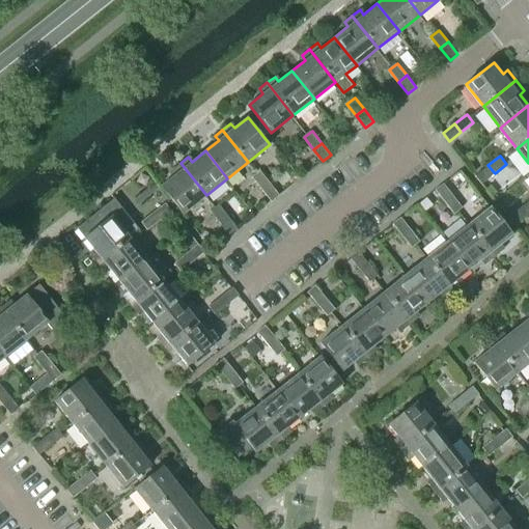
[(176,173),(163,185),(172,197),(185,213),(206,195),(181,163),(172,169),(176,173)]
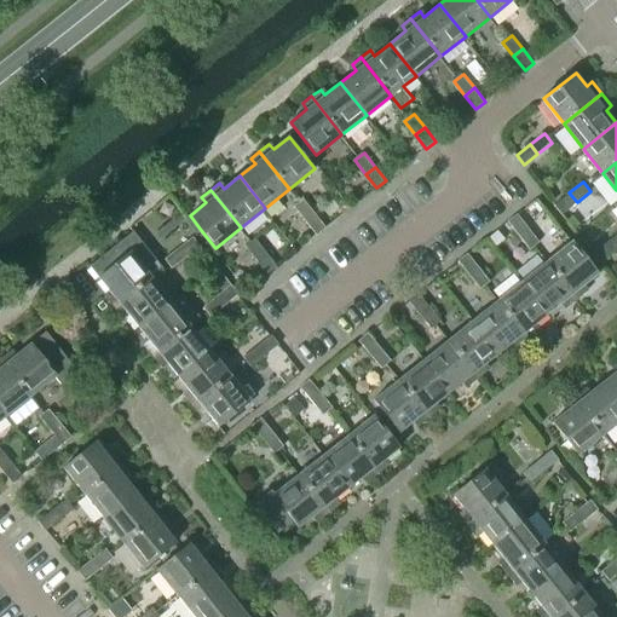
[(577,202),(569,192),(555,203),(563,213),(577,202)]
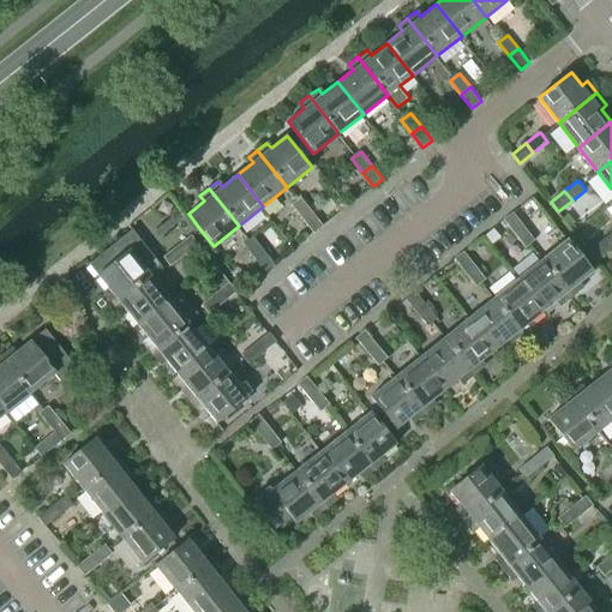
[(294,205),(305,219),(315,211),(304,198),(294,205)]
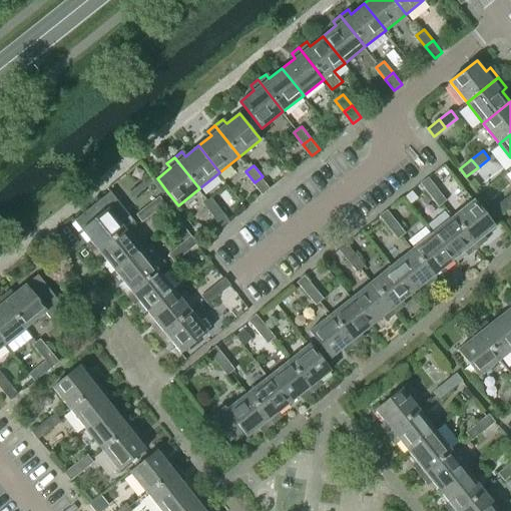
[(263,176),(254,182),(264,194),(272,188),(263,176)]
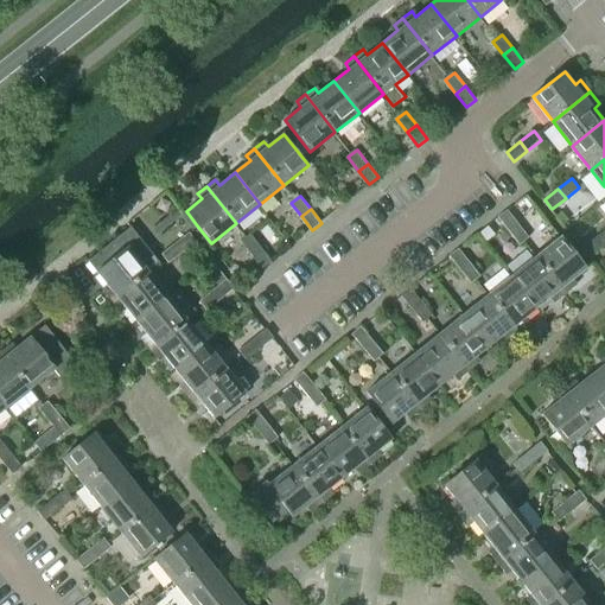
[(498,216),(509,229),(518,222),(507,209),(498,216)]
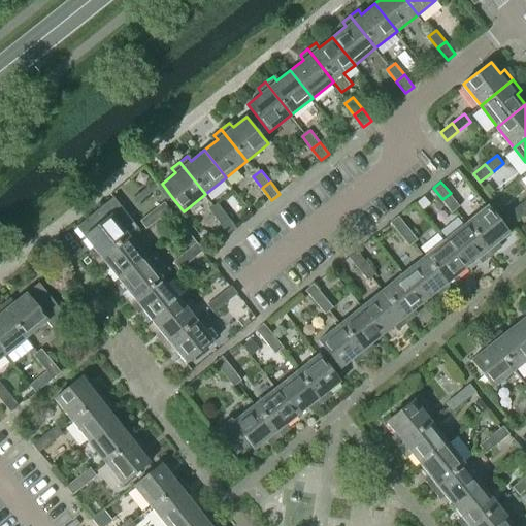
[(451,193),(442,199),(452,211),(460,205),(451,193)]
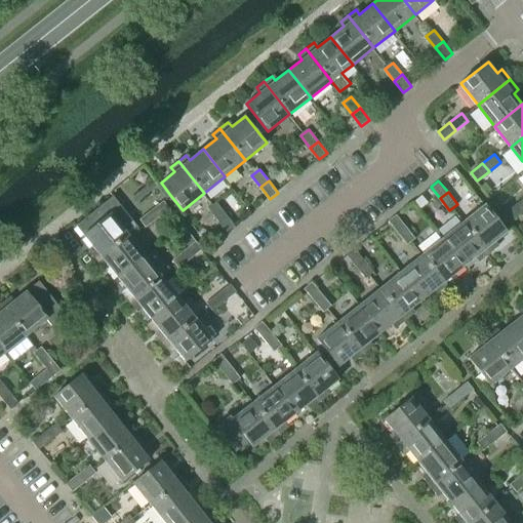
[(115,194),(77,223),(78,224),(85,232),(84,233),(94,245),(89,248),(97,258),(130,233),(113,211),(121,205),(114,196),(115,195),(115,194)]
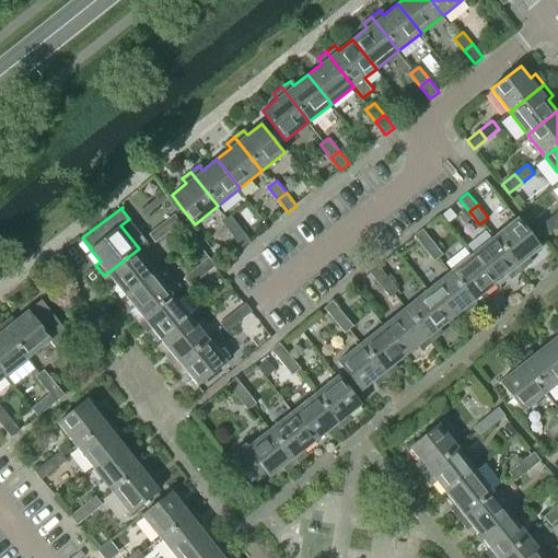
[(175,212),(163,222),(170,231),(182,221),(175,212)]
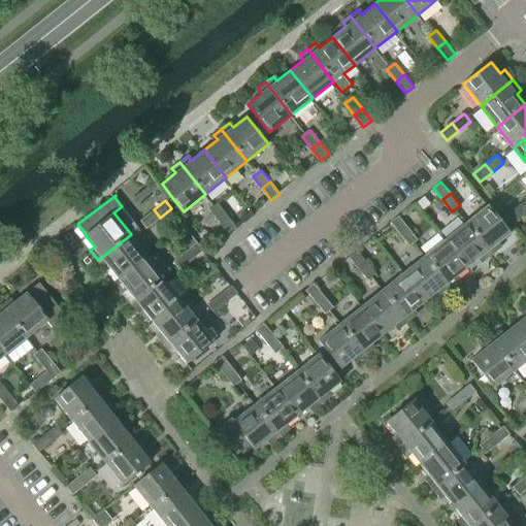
[(211,209),(221,222),(228,216),(219,203),(211,209)]
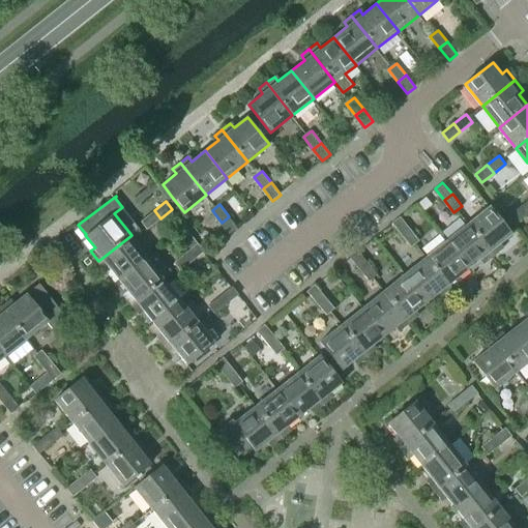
[(490,205),(468,223),(494,255),(504,246),(500,241),(511,233),(490,205)]
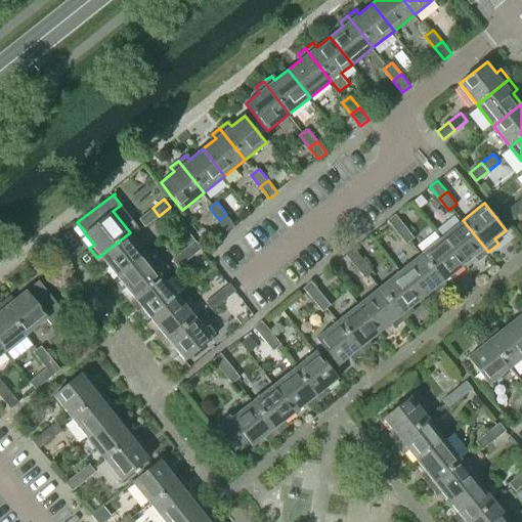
[(521,213),(515,205),(503,214),(510,222),(521,213)]
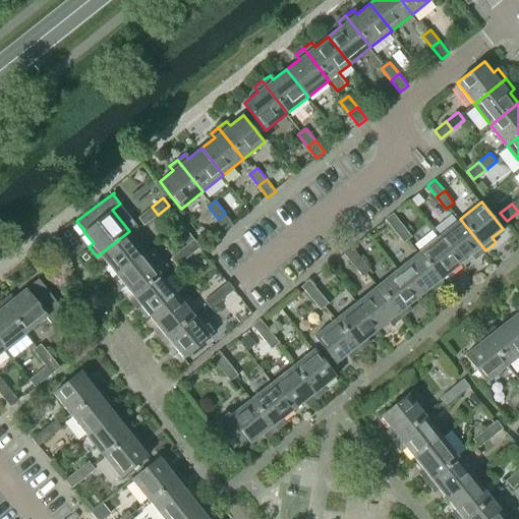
[(158,215),(152,207),(139,217),(146,224),(158,215)]
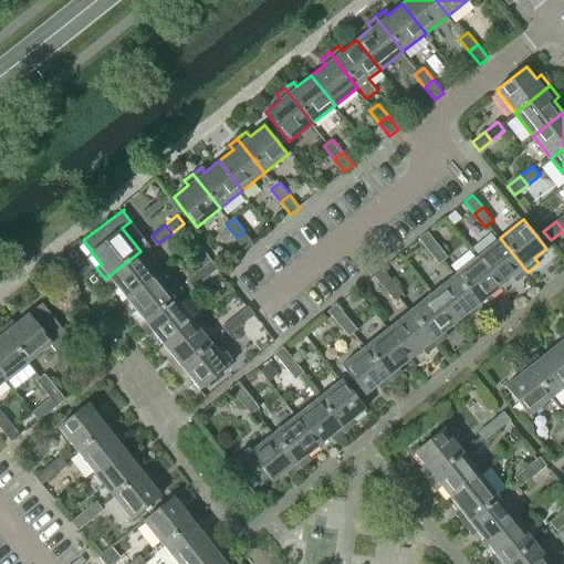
[(419,237),(429,250),(438,243),(428,230),(419,237)]
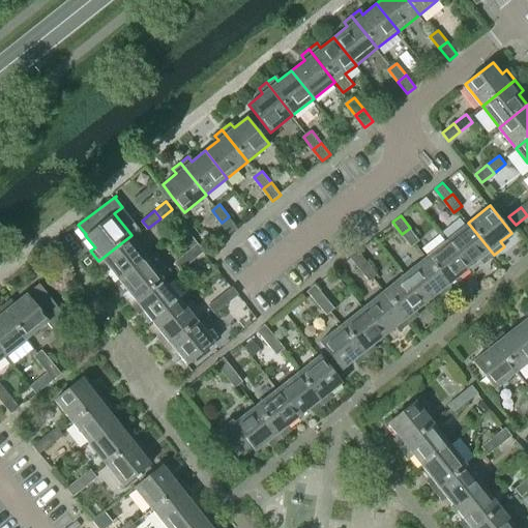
[(229,216),(222,223),(231,234),(239,228),(229,216)]
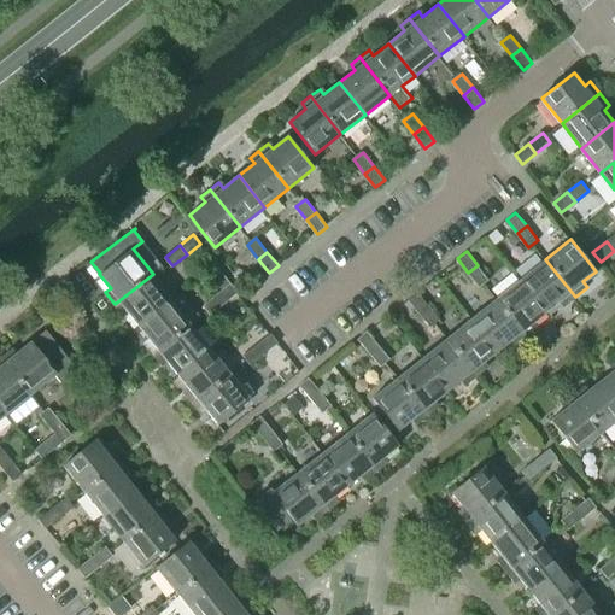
[(545,259),(521,279),(546,311),(560,300),(563,306),(575,297),(545,259)]
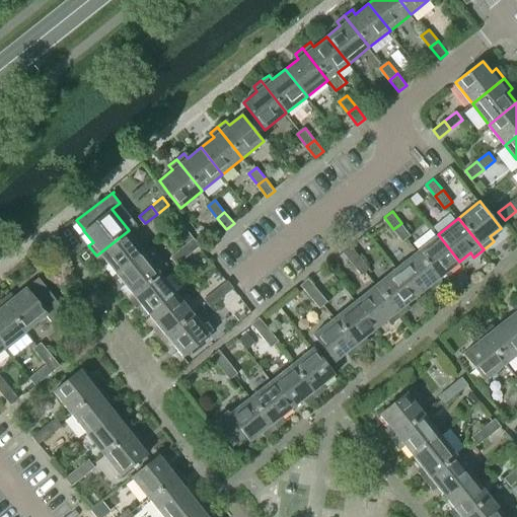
[(401,223),(393,229),(402,240),(411,234),(401,223)]
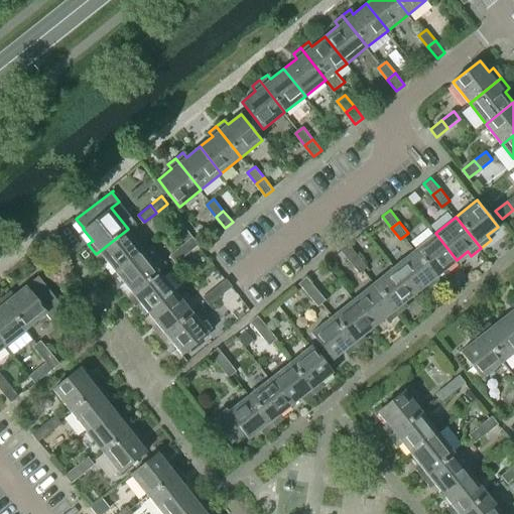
[(109,261),(117,271),(144,250),(128,229),(96,254),(104,264),(109,261)]
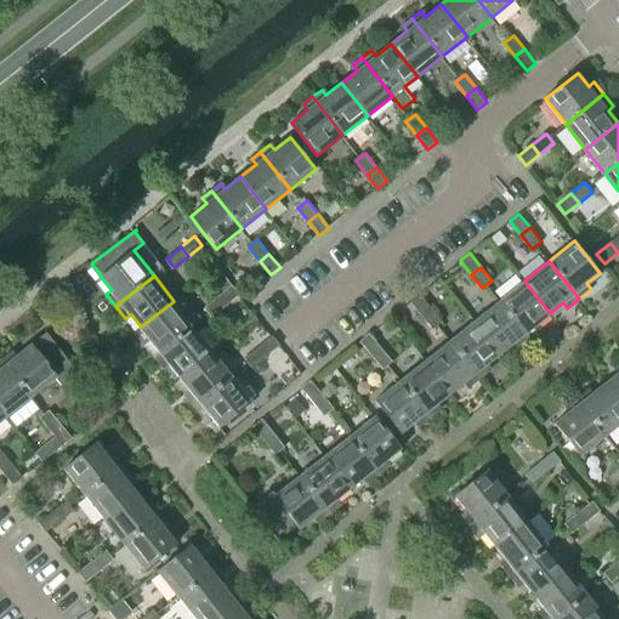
[(524,280),(499,300),(529,338),(541,328),(538,323),(550,313),(524,280)]
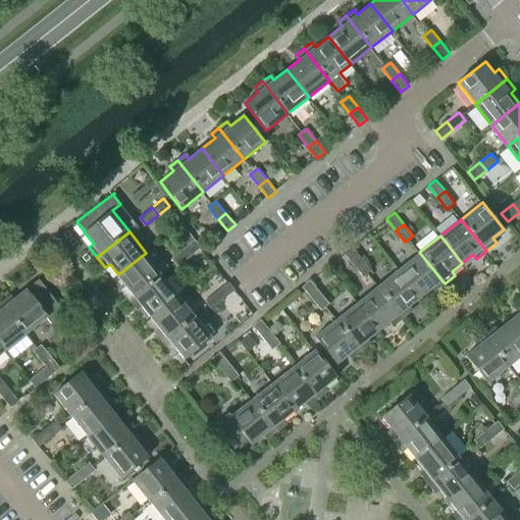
[(197,240),(185,249),(191,257),(203,247),(197,240)]
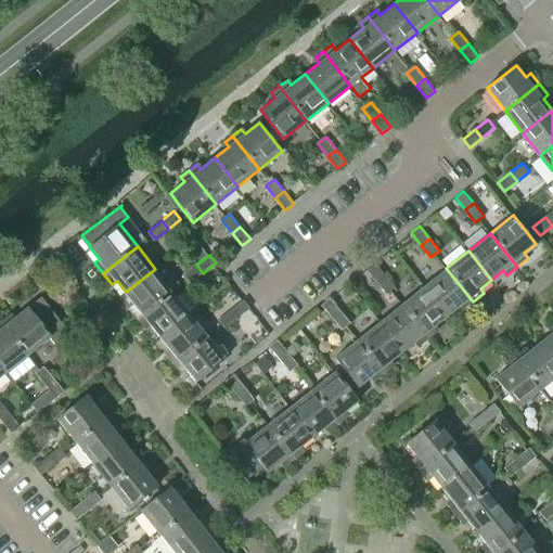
[(130,307),(139,318),(172,291),(181,284),(164,261),(155,269),(126,292),(134,303),(130,307)]
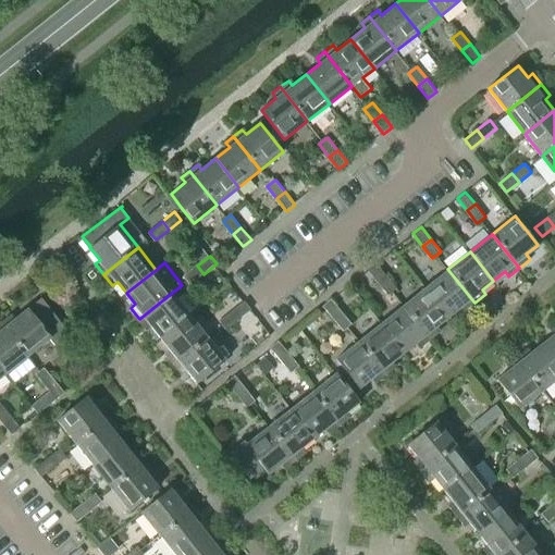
[(368,269),(379,281),(386,274),(377,262),(368,269)]
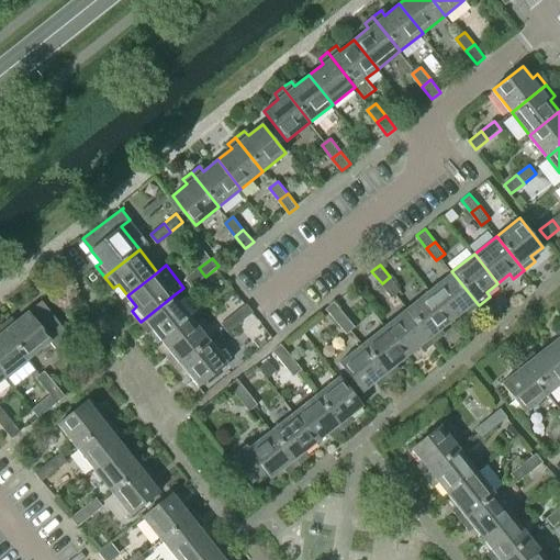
[(205,277),(199,268),(187,278),(193,287),(205,277)]
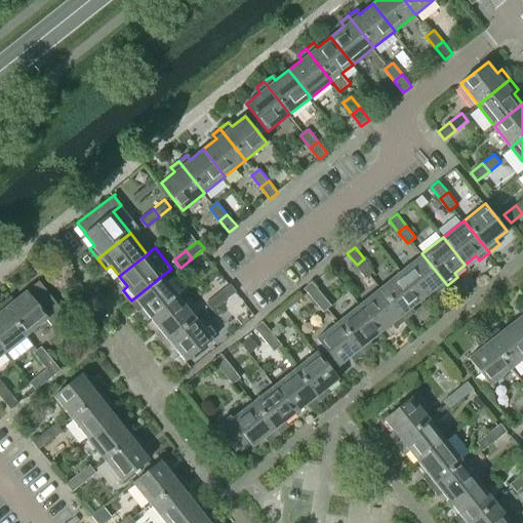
[(421,253),(401,270),(424,297),(434,289),(438,293),(447,285),(421,253)]
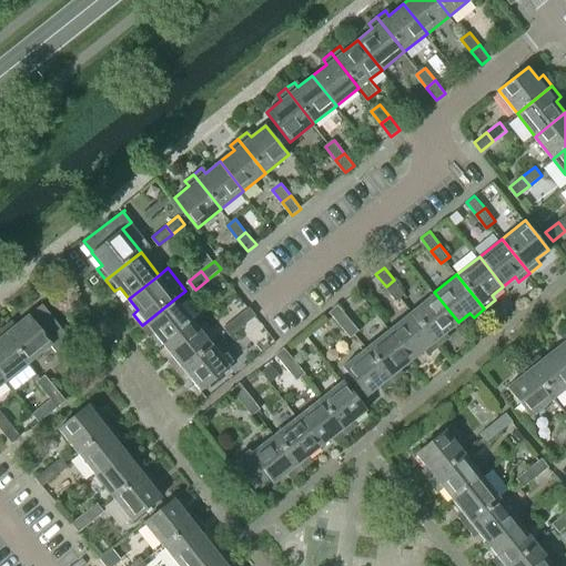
[(394,280),(386,286),(396,300),(404,293),(394,280)]
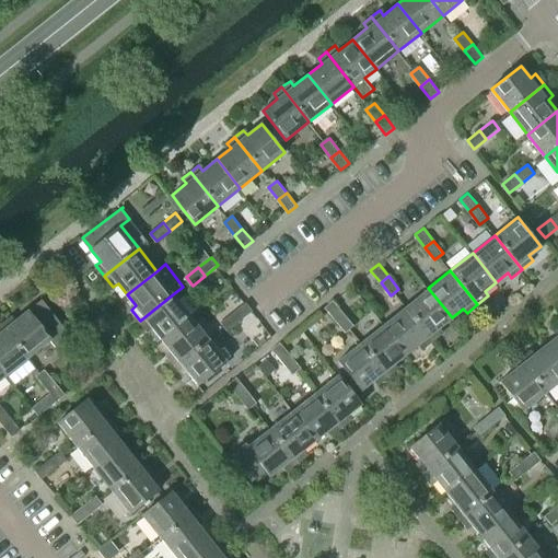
[(428,288),(406,305),(433,340),(444,332),(440,326),(452,317),(428,288)]
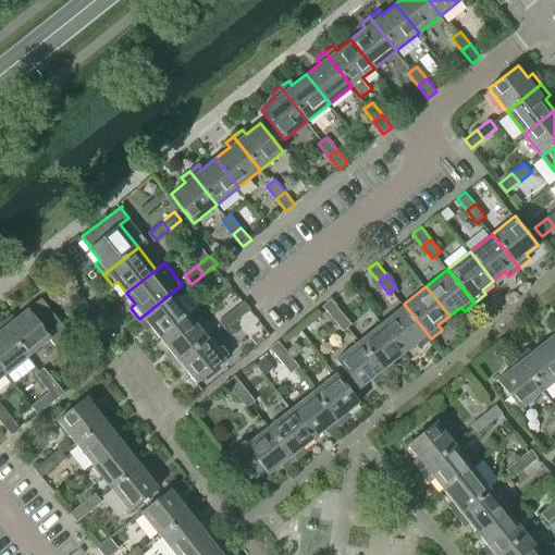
[(152,325),(162,337),(190,313),(173,292),(139,319),(148,330),(152,325)]
